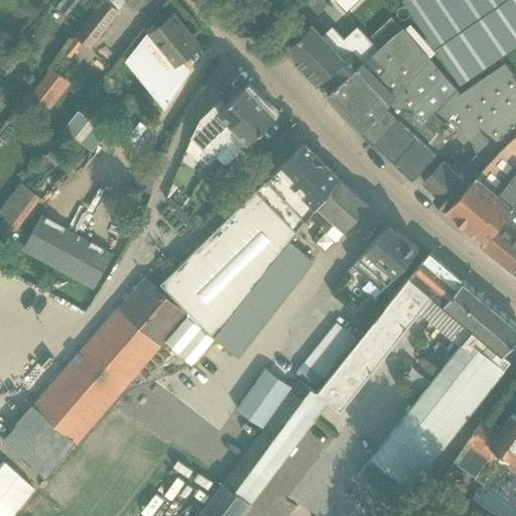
[(52,0),(50,3),(67,16),(80,0),(52,0)]
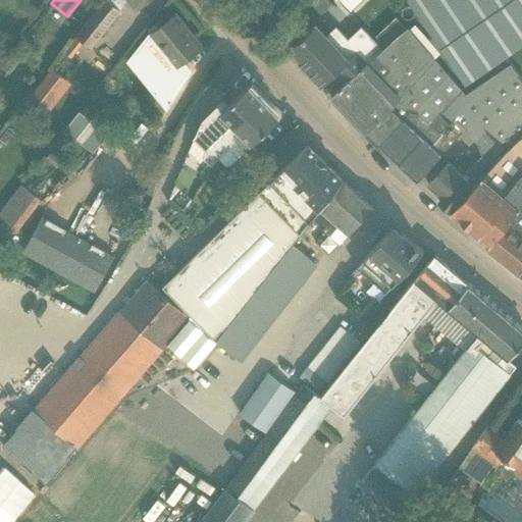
[(91,49),(121,10),(128,0),(129,0),(138,9),(146,2),(148,0),(103,0),(96,9),(62,52),(70,57),(83,43),(91,49)]
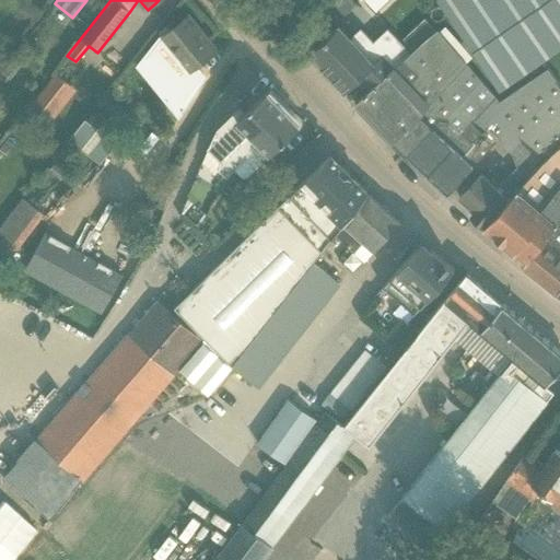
[(559,0),(435,0),(499,92),(559,49),(559,0)]
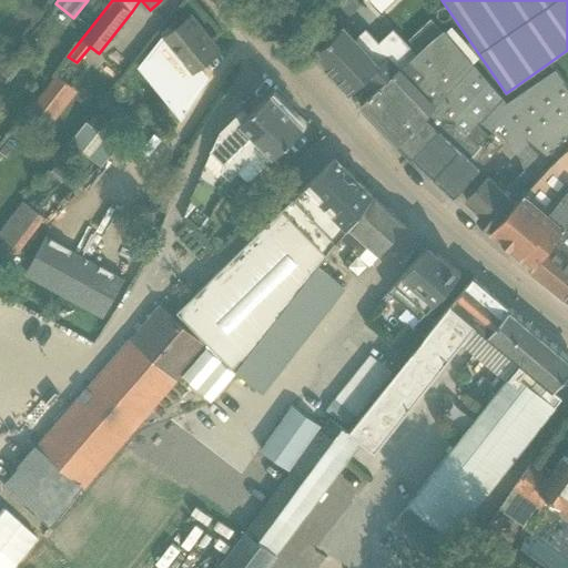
[(163,38),(192,72),(219,51),(190,17),(163,38)]
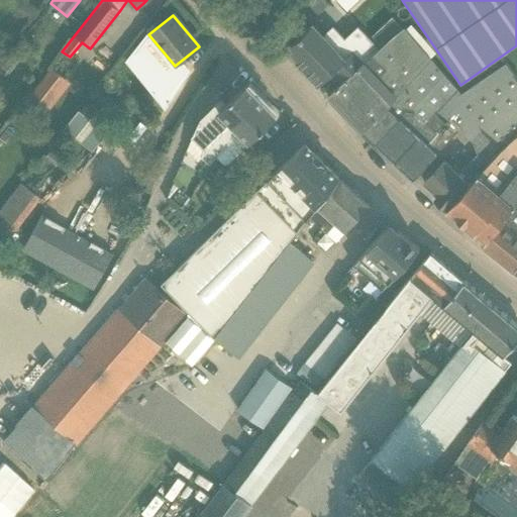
[(327,96),(362,132),(431,60),(416,42),(421,37),(409,23),(379,49),(342,83),(327,96)]
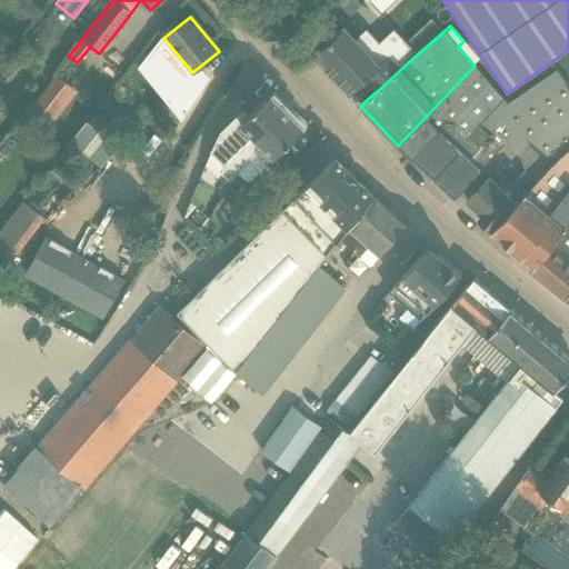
[(377,91),(417,55),(393,29),(378,43),(366,29),(356,39),(343,27),(315,55),(327,66),(325,68),(350,95),(366,79),(377,91)]
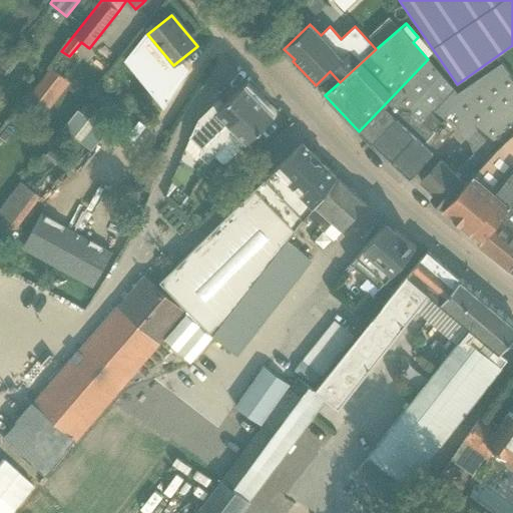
[(453,89),(428,59),(359,131),(391,161),(422,123),(434,110),(453,89)]
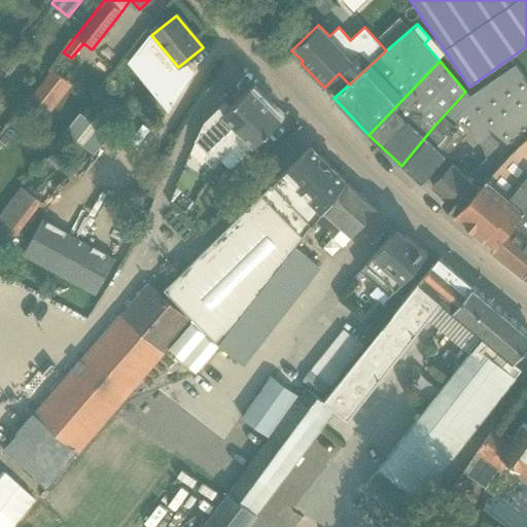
[(491,134),(512,153),(526,136),(526,81),(515,66),(469,96),(465,92),(446,113),(457,124),(445,136),(433,127),(401,166),(420,183),(467,133),(481,145),(491,134)]
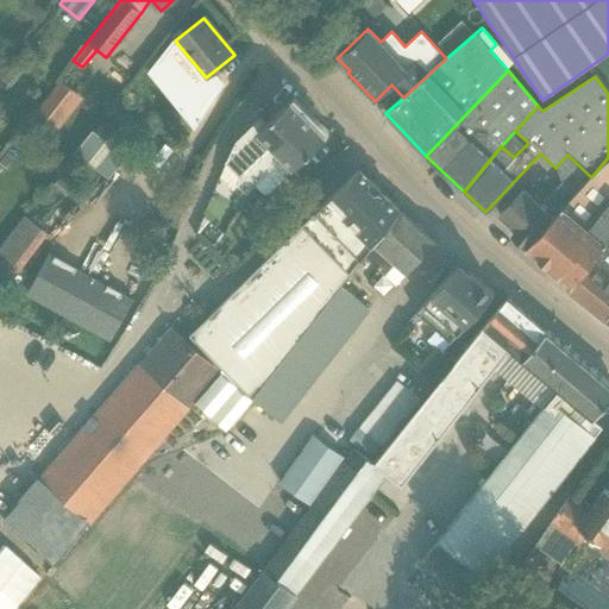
[(79,101),(55,83),(36,110),(60,126),(79,101)]
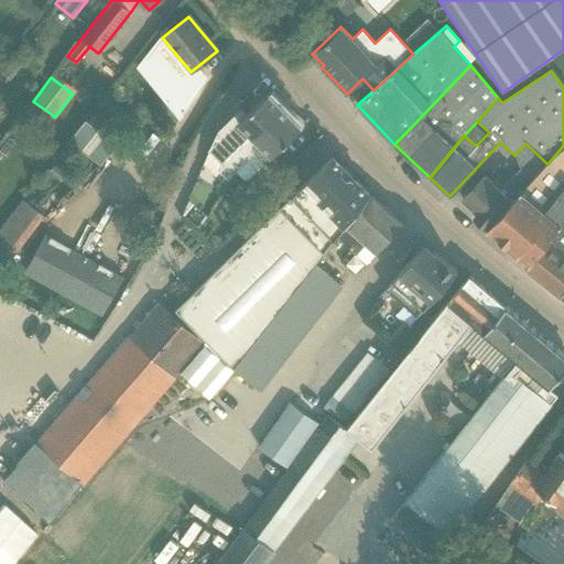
[(243,180),(248,180),(301,126),(268,93),(246,115),(240,109),(217,132),(202,165),(215,176),(219,172),(227,181),(236,172),(243,180)]
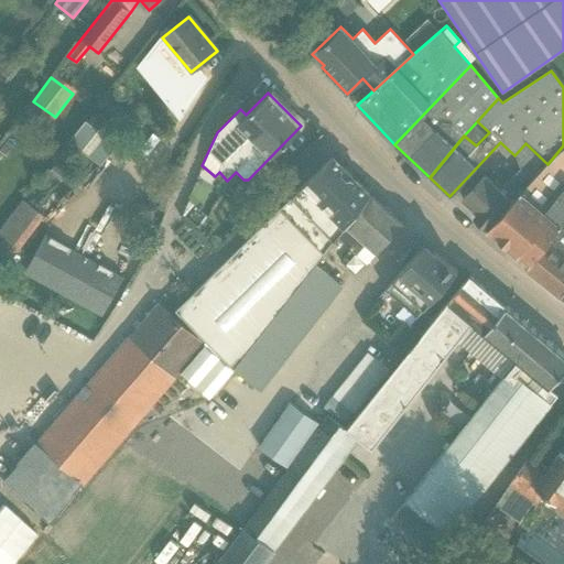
[(85,122),(69,142),(98,164),(114,144),(85,122)]
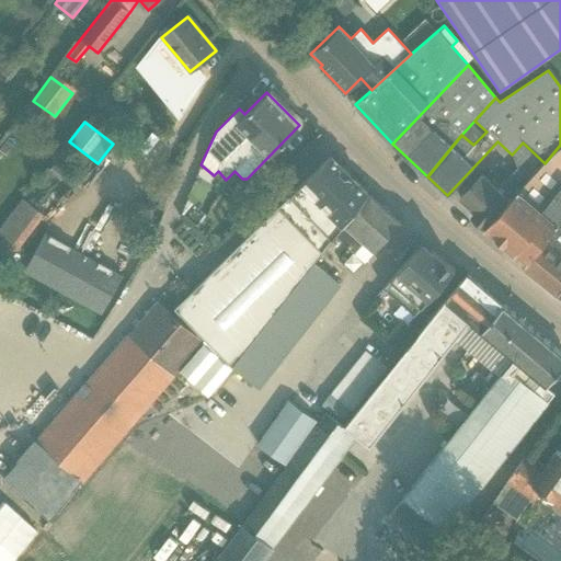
[(471,217),(483,228),(545,163),(523,142),(512,155),(516,169),(497,190),(481,174),(459,198),(474,213),(471,217)]
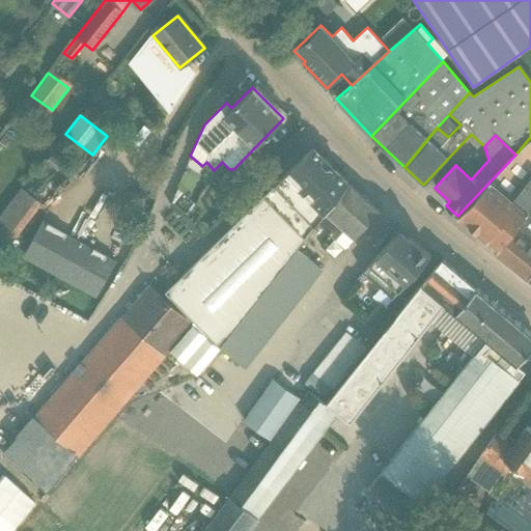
[(530,137),(515,155),(457,216),(486,241),(500,247),(530,210),(530,207),(530,205),(530,137)]
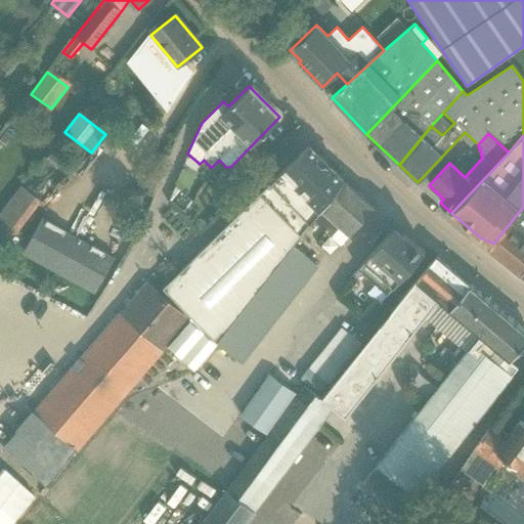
[(188,316),(215,344),(312,220),(343,181),(308,145),(161,289),(188,316)]
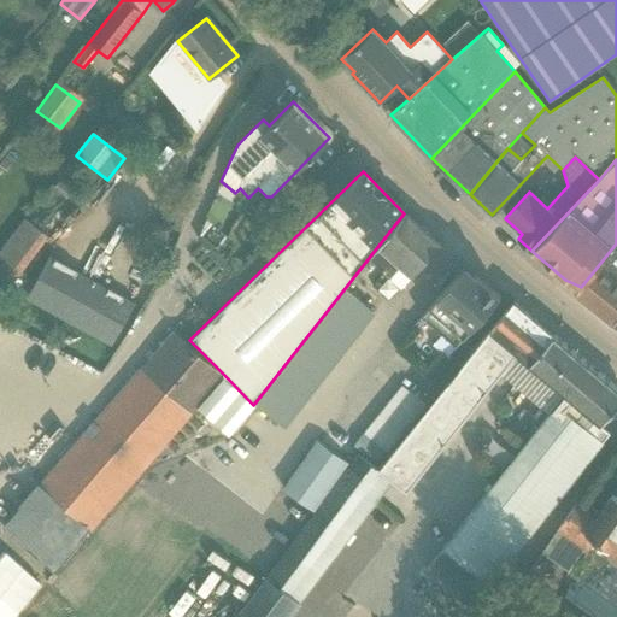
[(68,199),(76,188),(63,177),(53,188),(68,199)]
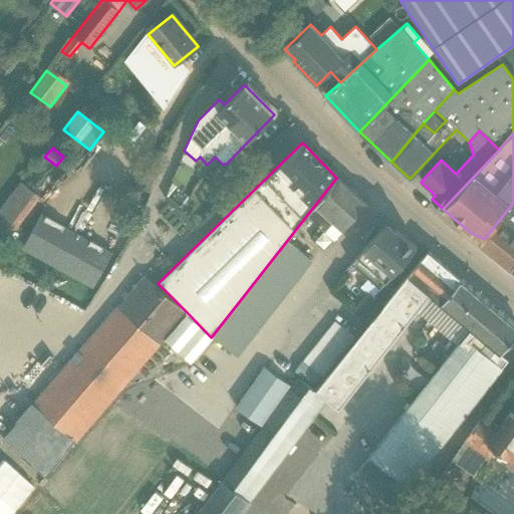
[(130,214),(77,179),(58,206),(109,242),(130,214)]
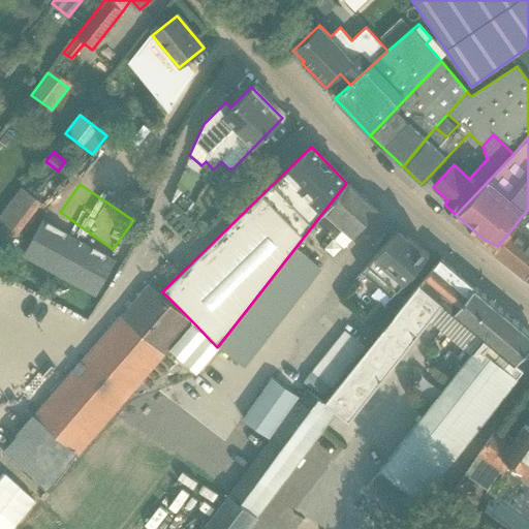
[(377,210),(349,184),(315,222),(343,247),(377,210)]
